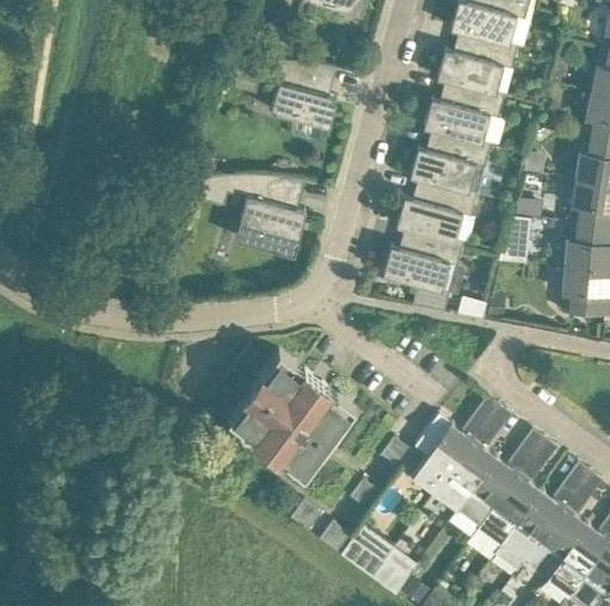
[(364,0),(312,0),(361,13),(364,0)]
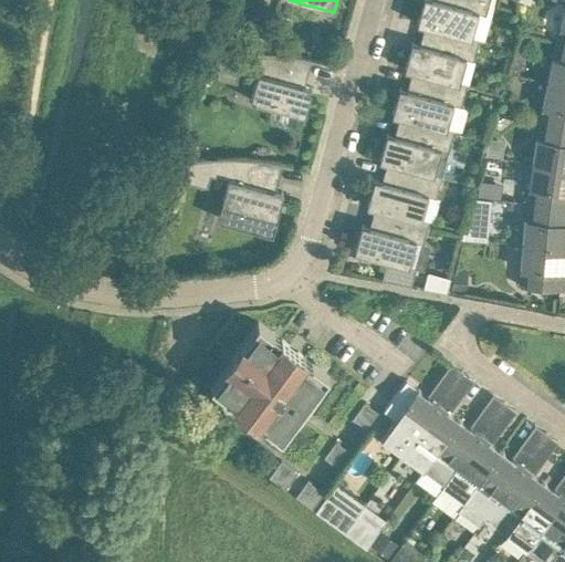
[(433,0),(433,1),(427,0),(425,0),(418,25),(480,42),(472,40),(479,16),(487,18),(491,0),(433,0)]
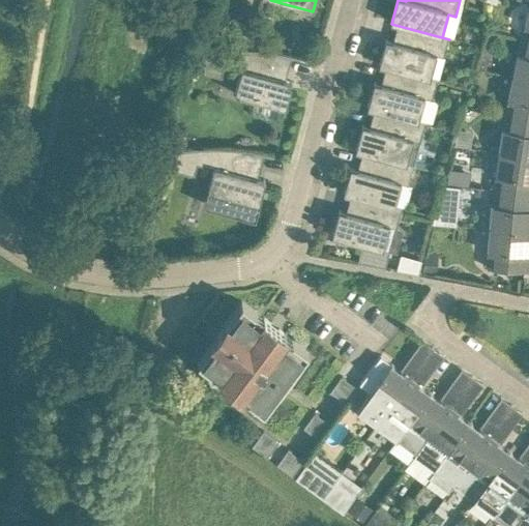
[(444,59),(449,39),(391,24),(391,25),(399,27),(393,45),(386,42),(380,66),(438,83),(438,82),(431,80),(437,57),(444,59)]
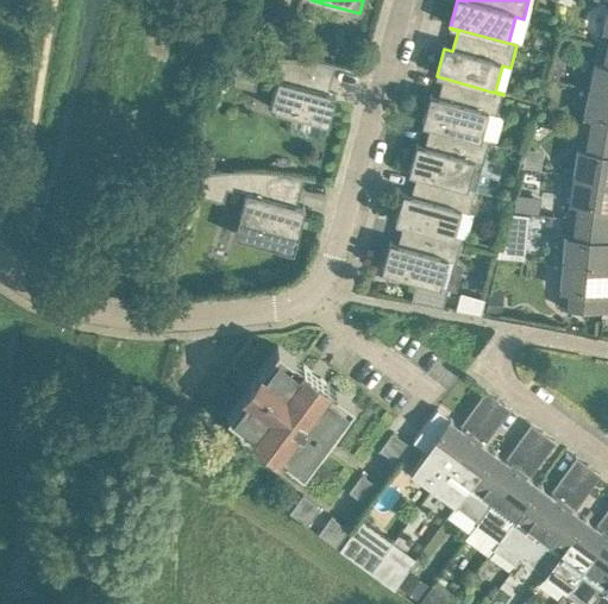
[(607,50),(600,49),(590,92),(607,95),(607,50)]
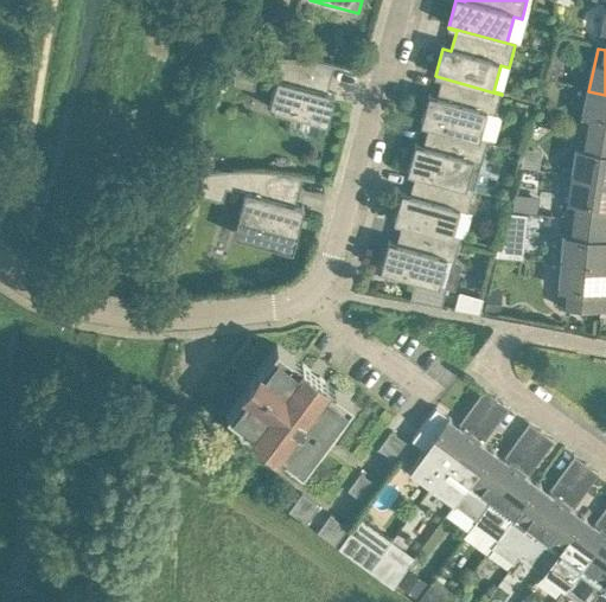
[(336,97),(326,95),(335,68),(343,70),(344,68),(336,66),(329,65),(321,63),(314,62),(307,62),(300,61),(292,59),(285,59),(278,59),(269,59),(262,59),(255,61),(248,61),(240,62),(225,64),(225,65),(233,64),(235,85),(255,91),(255,90),(254,90),(257,77),(276,83),(269,110),(327,126),(336,97)]
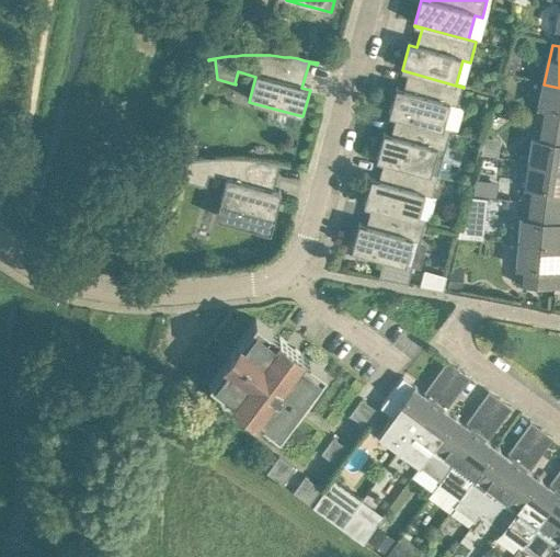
[(410,74),(404,92),(397,90),(389,116),(450,133),(450,132),(443,129),(449,106),(457,108),(464,88),(402,70),(401,71),(410,74)]
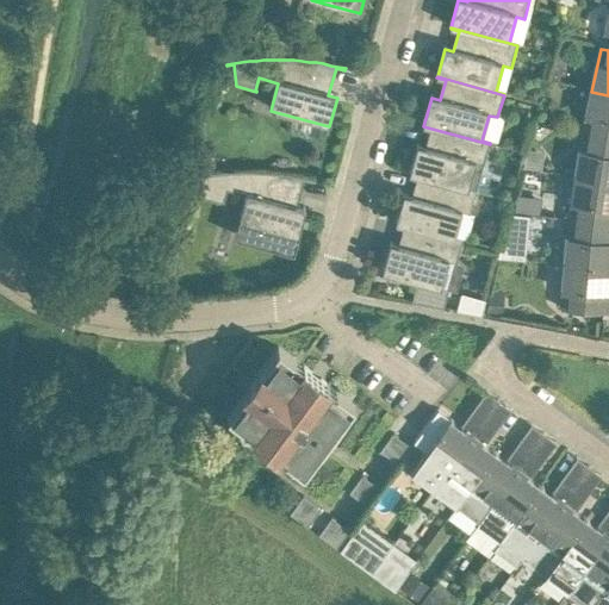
[(585,119),(583,135),(608,139),(608,95),(591,92),(585,119)]
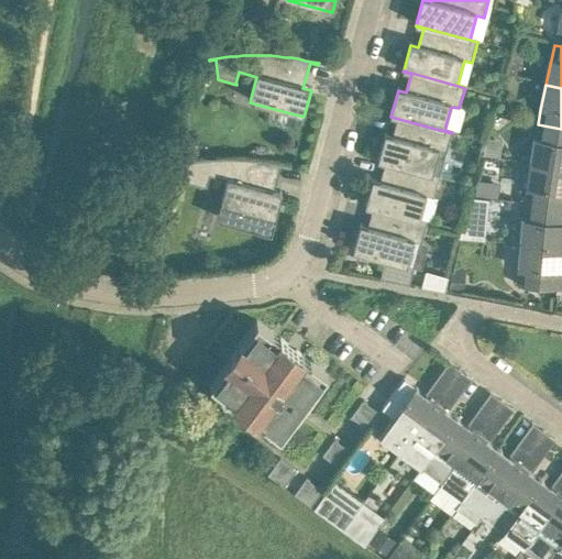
[(447,154),(452,133),(390,117),(398,119),(394,138),(385,135),(378,162),(440,178),(432,176),(439,152),(447,154)]
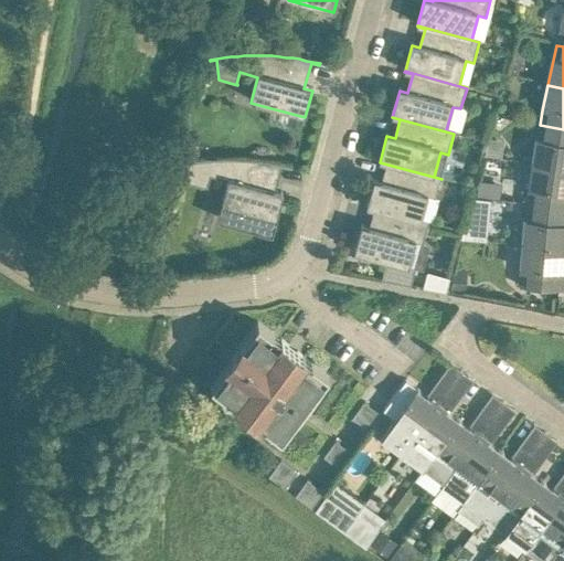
[(563,129),(540,125),(533,166),(563,170),(563,129)]
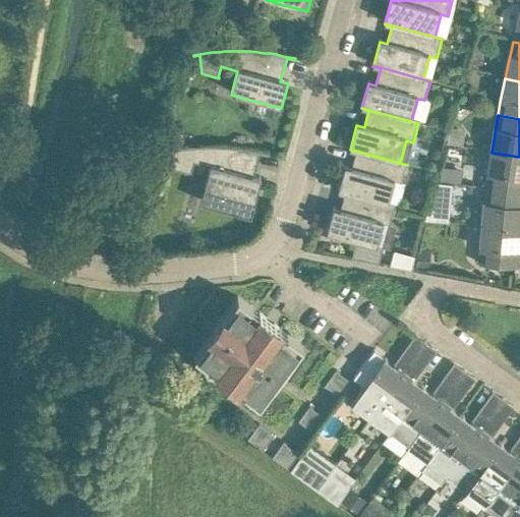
[(172,137),(170,145),(175,151),(176,150),(180,150),(182,150),(184,141),(179,135),(172,137)]
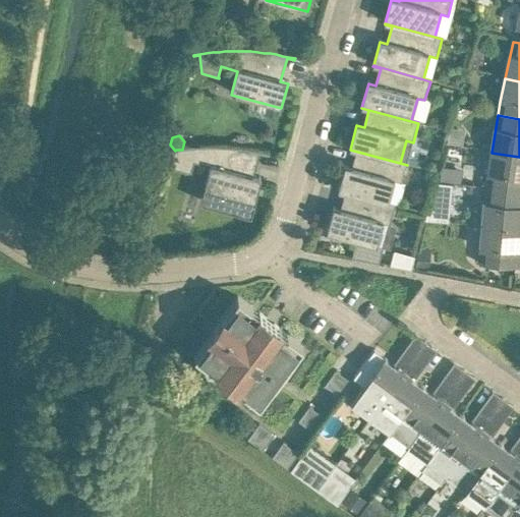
[(201,204),(251,218),(262,180),(253,178),(261,155),(268,157),(268,155),(249,151),(230,149),(205,148),(180,150),(176,150),(167,152),(167,153),(173,152),(175,170),(191,175),(192,174),(191,174),(194,164),(211,168),(201,204)]
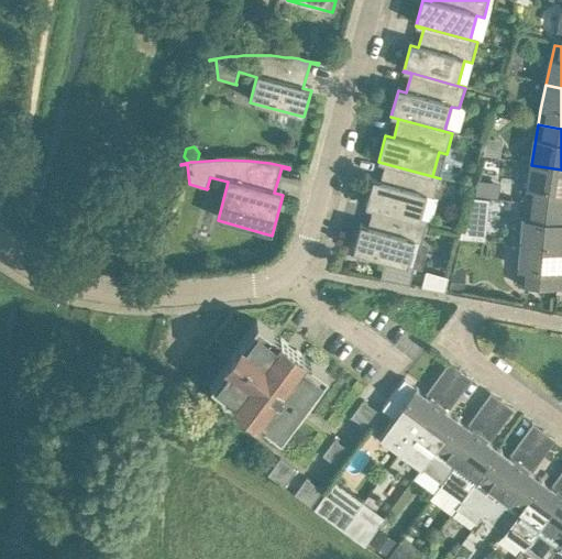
[(386,165),(381,183),(373,181),(371,189),(365,207),(427,223),(428,223),(420,221),(427,197),(434,199),(440,178),(378,162),(386,165)]
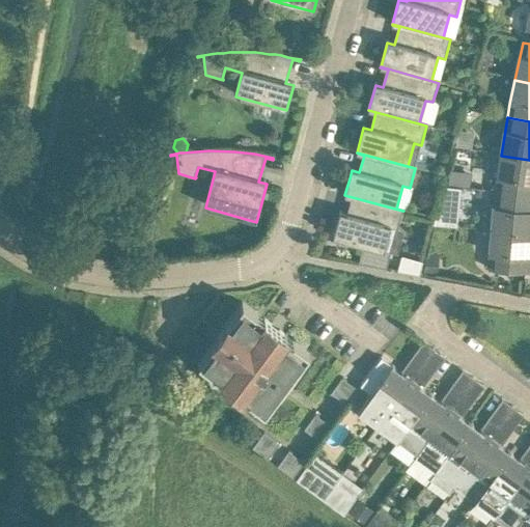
[(529,160),(501,156),(495,193),(529,197),(529,160)]
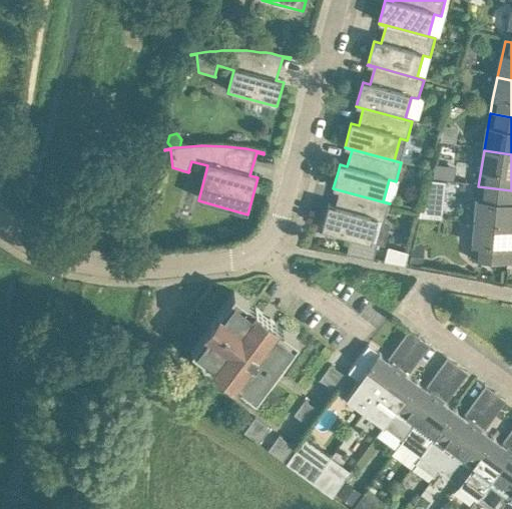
[(433,180),(433,215),(447,215),(447,180),(433,180)]
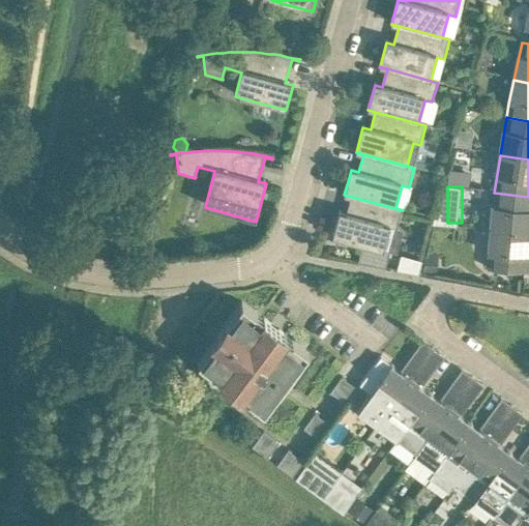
[(490,231),(528,234),(528,197),(494,193),(492,207),(490,231)]
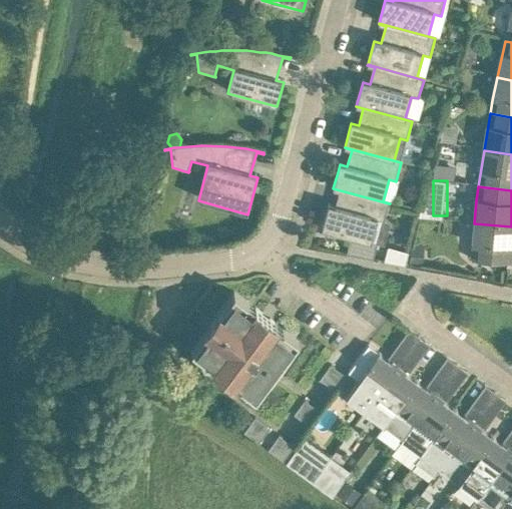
[(336,208),(329,206),(322,230),(331,232),(330,236),(341,238),(342,235),(352,238),(347,256),(373,261),(378,244),(372,242),(377,220),(384,222),(389,203),(333,188),(333,189),(341,191),(336,208)]
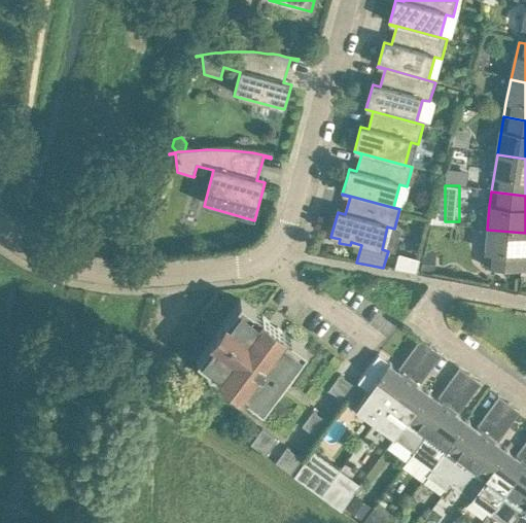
[(525,233),(487,230),(484,268),(525,271),(525,233)]
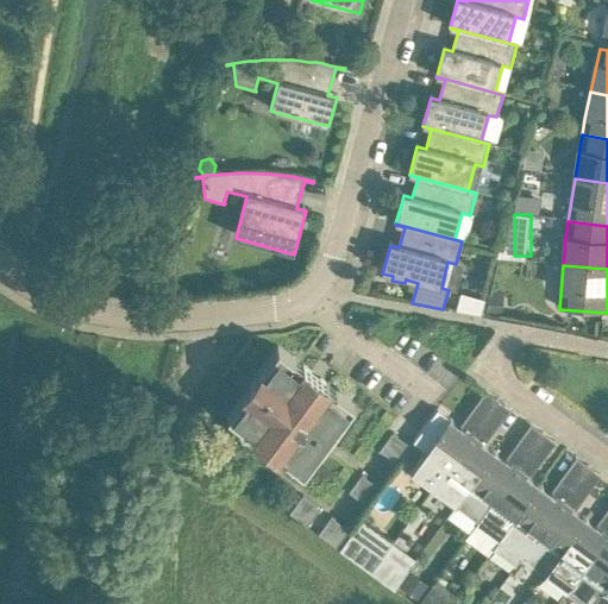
[(165,282),(162,297),(176,301),(179,291),(174,284),(165,282)]
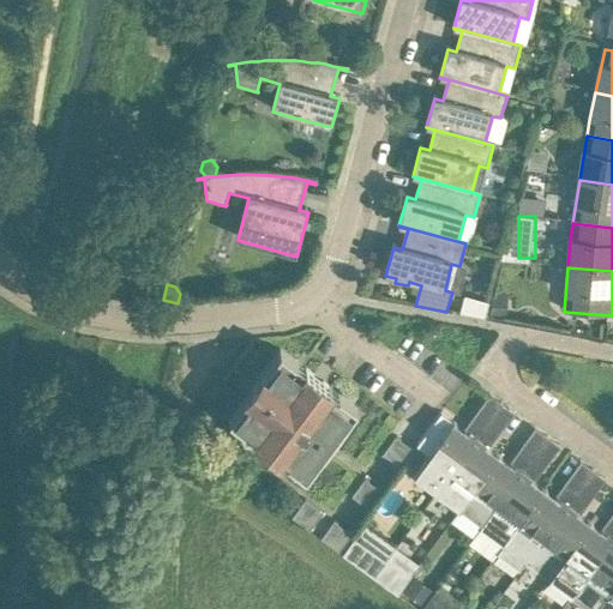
[(466,296),(461,314),(485,318),(490,303),(466,296)]
